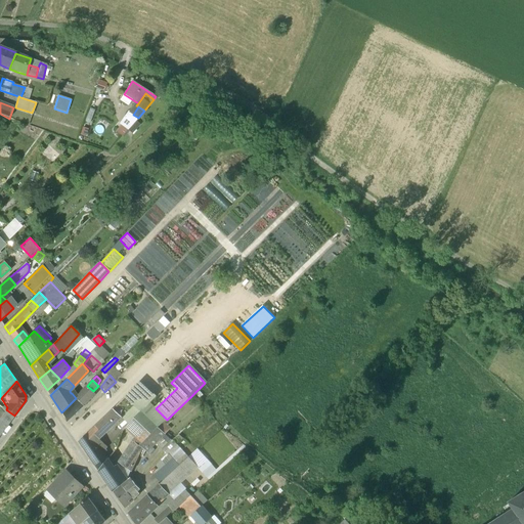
[(140,382),(125,396),(141,411),(150,403),(157,397),(140,382)]
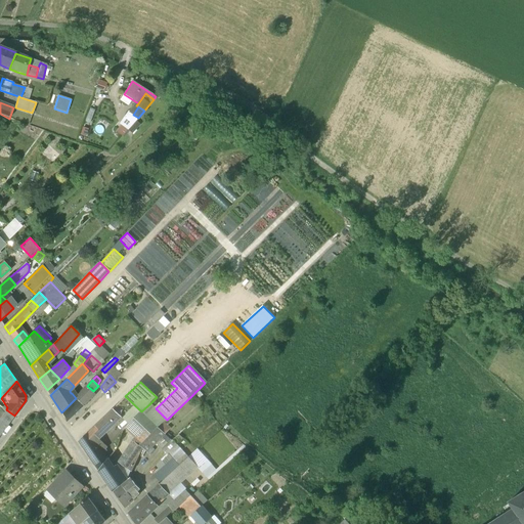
[(87,386),(77,397),(84,406),(95,394),(93,391),(87,386)]
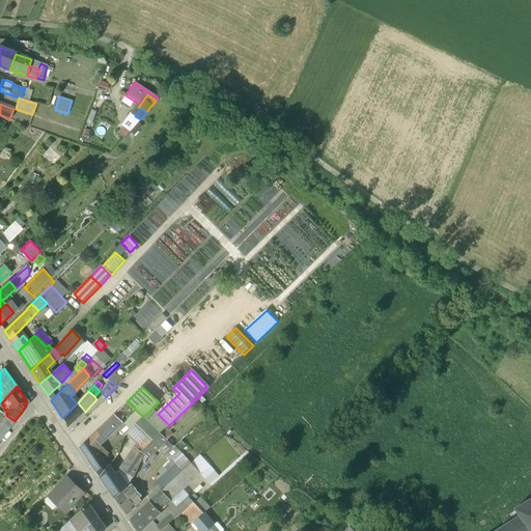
[(77,403),(62,418),(68,426),(85,412),(78,402),(77,403)]
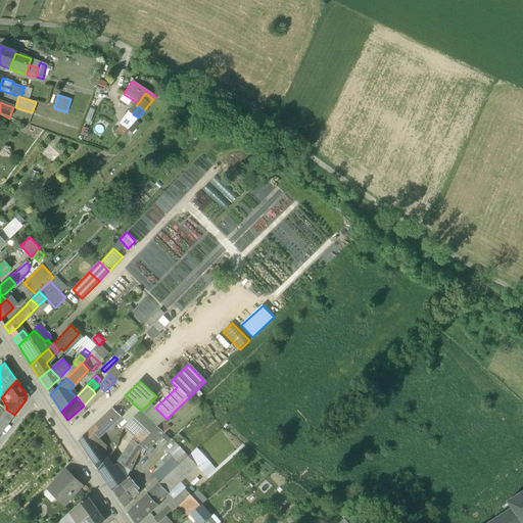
[(155,408),(150,402),(141,411),(152,421),(159,412),(155,408)]
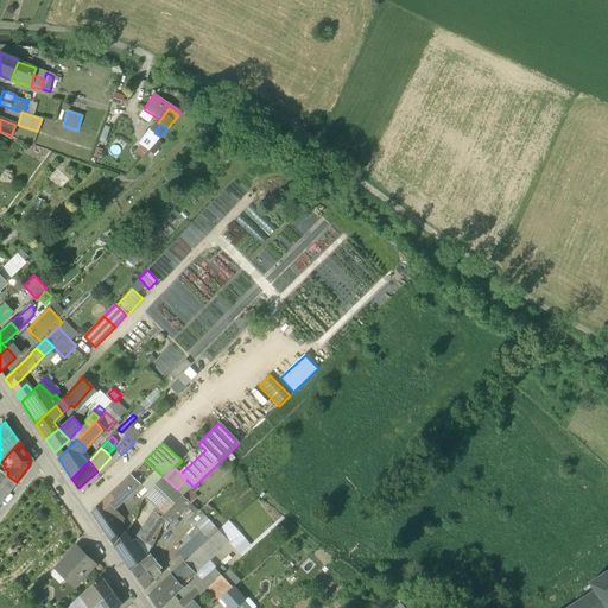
[(131,475),(108,496),(119,506),(141,485),(131,475)]
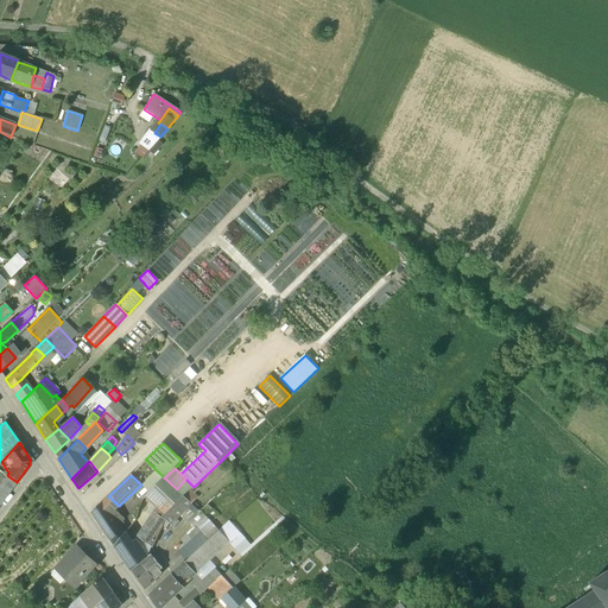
[(0,486),(0,505),(17,482),(8,476),(0,486)]
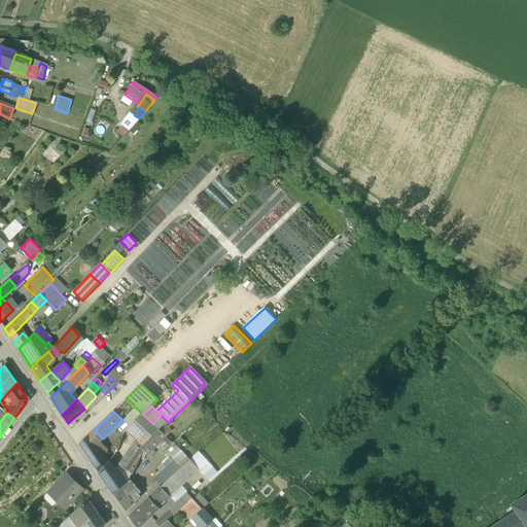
[(153,424),(142,414),(130,427),(136,430),(141,436),(147,443),(150,438),(159,430),(153,424)]
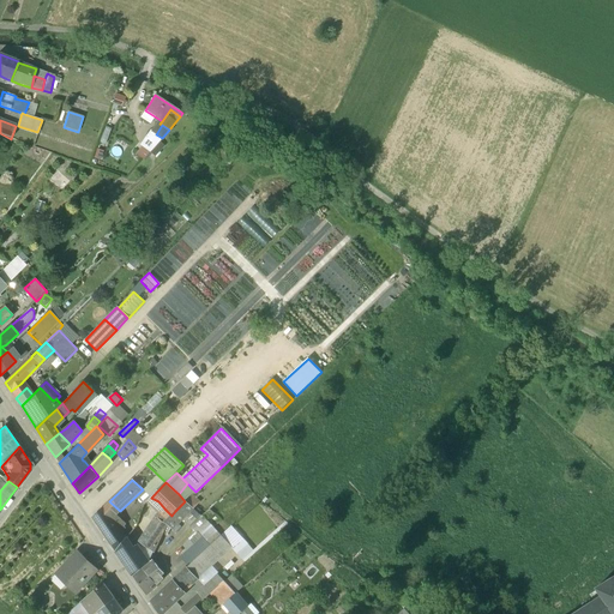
[(187,483),(179,494),(185,501),(196,492),(187,483)]
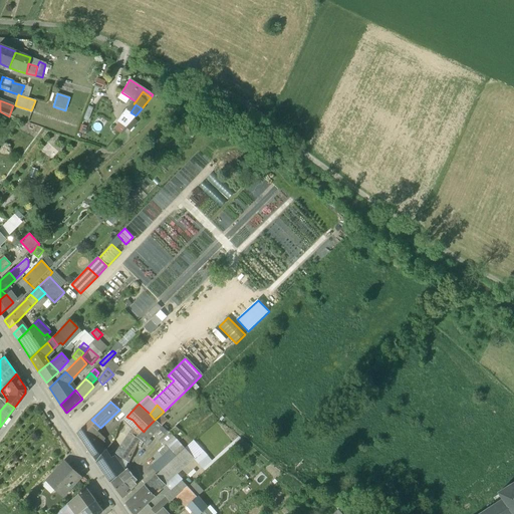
[(126,417),(120,423),(127,427),(133,420),(126,417)]
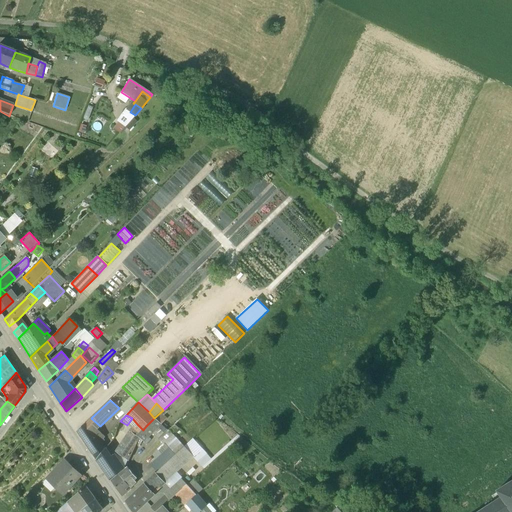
[(91,418),(78,431),(92,452),(101,444),(96,437),(100,435),(96,430),(100,426),(91,418)]
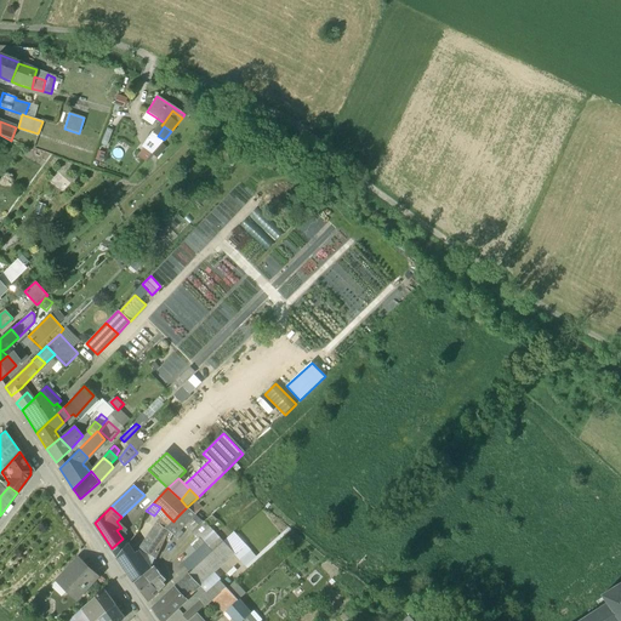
[(166,514),(142,550),(155,559),(165,539),(169,531),(166,529),(174,522),(166,514)]
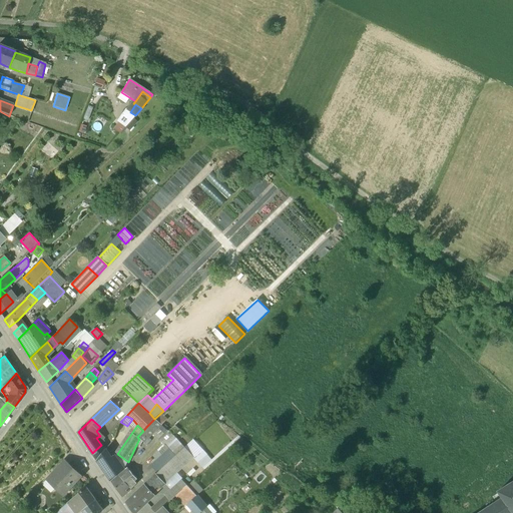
[(143,431),(137,437),(139,439),(142,441),(151,432),(146,427),(143,431)]
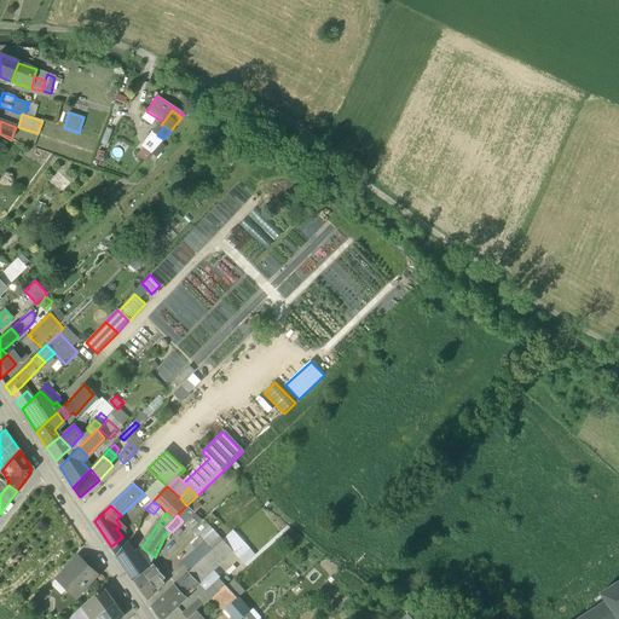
[(209,527),(200,537),(208,545),(220,537),(209,527)]
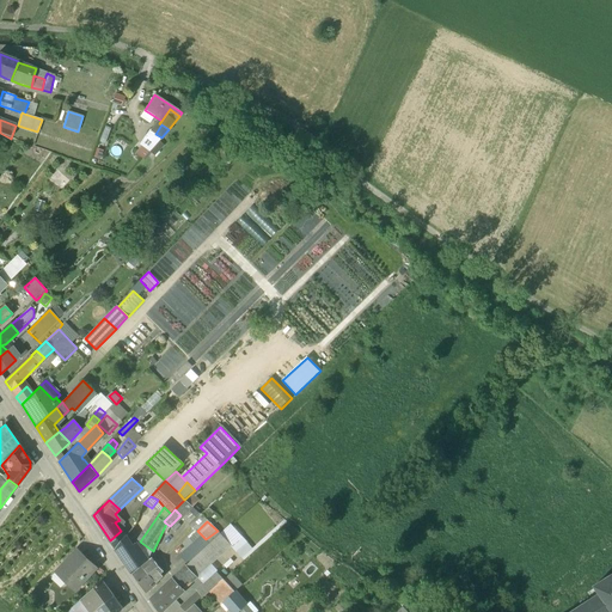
[(121,531),(110,540),(116,549),(127,537),(121,531)]
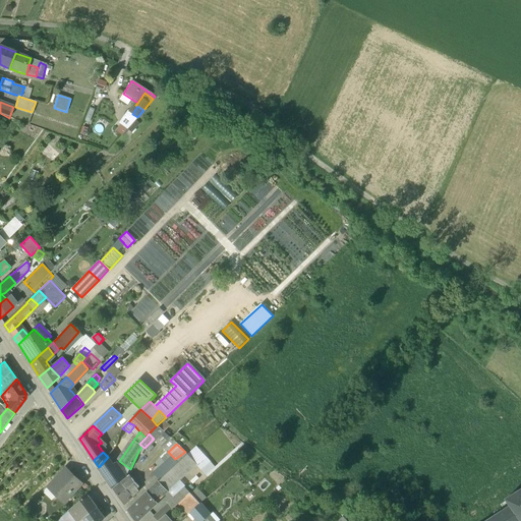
[(154,463),(159,467),(153,473),(157,477),(175,459),(168,452),(154,463)]
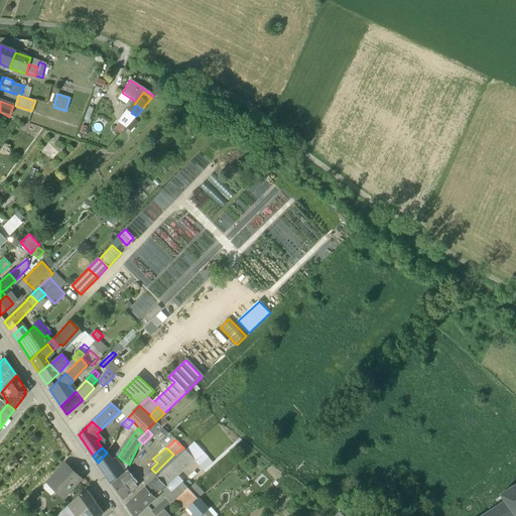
[(98,463),(98,464),(103,471),(116,459),(107,453),(98,463)]
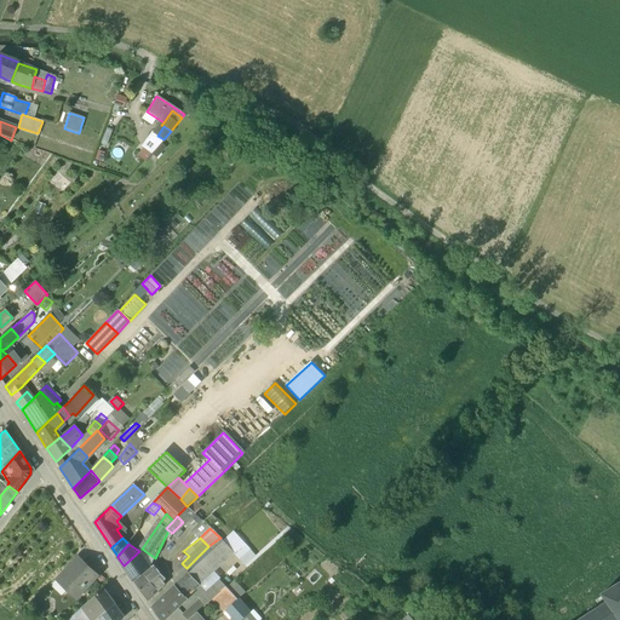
[(139,551),(124,566),(135,581),(150,567),(139,551)]
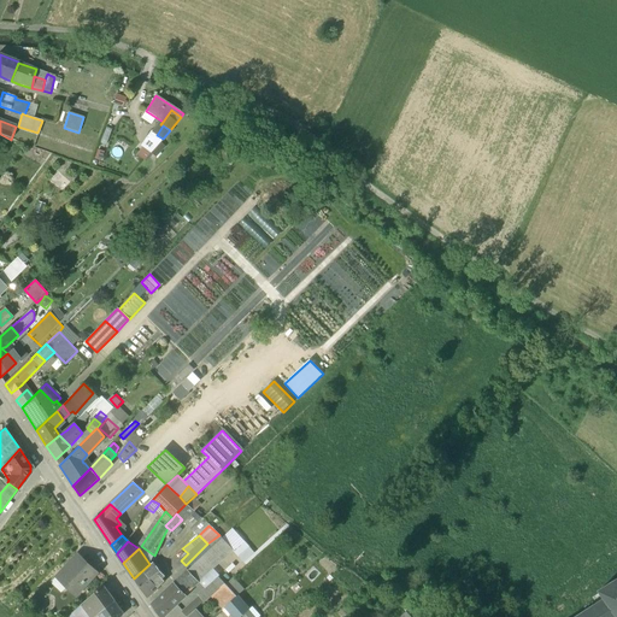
[(76,554),(59,573),(64,577),(81,559),(76,554)]
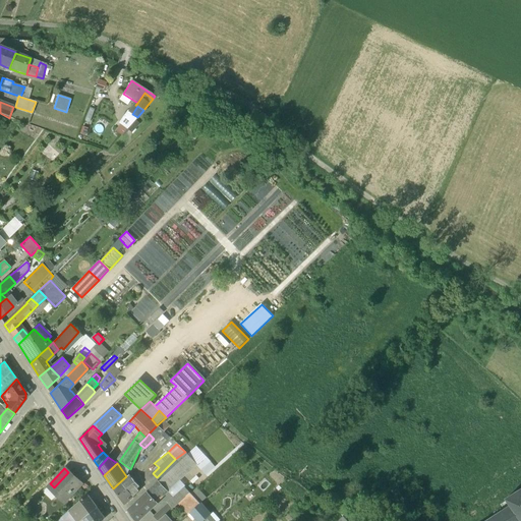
[(171,470),(159,481),(166,489),(178,478),(171,470)]
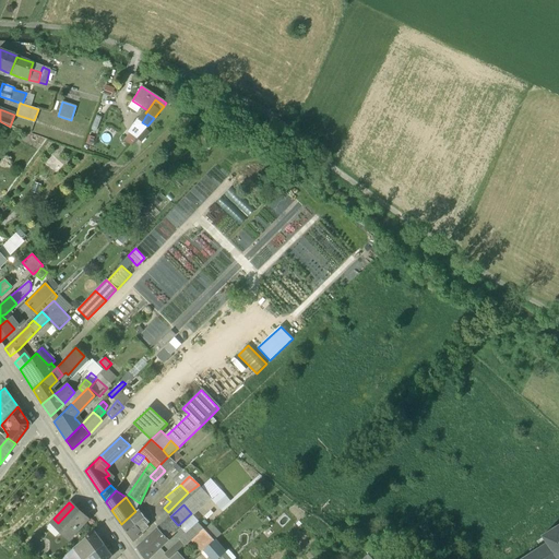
[(73,507),(58,523),(63,528),(61,531),(69,538),(78,527),(80,530),(87,520),(73,507)]
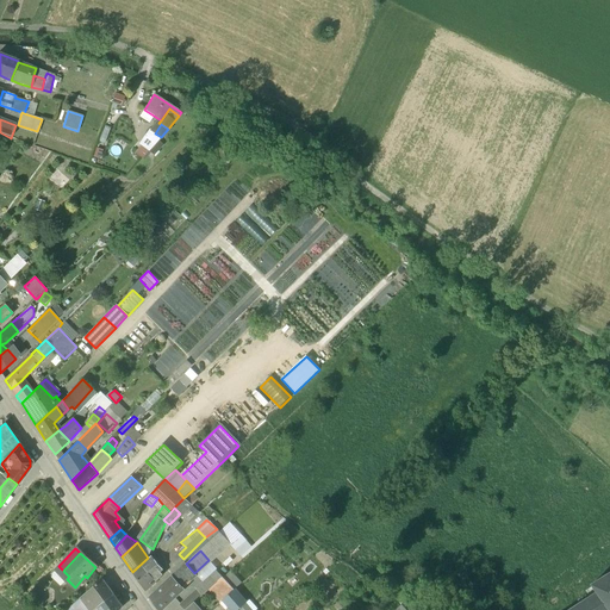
[(162,570),(151,556),(142,565),(153,578),(162,570)]
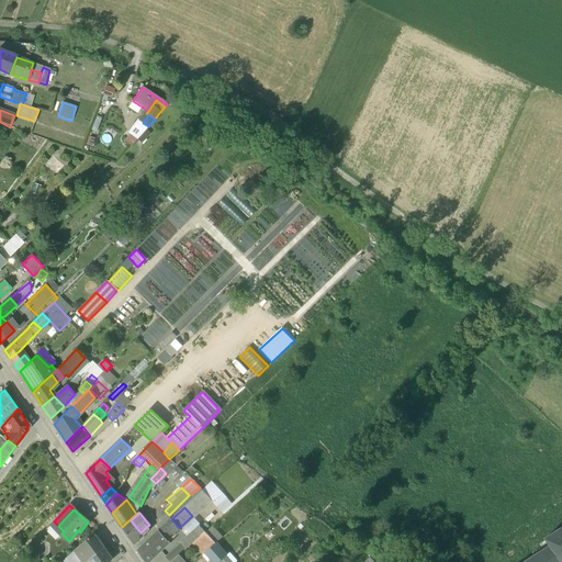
[(171,519),(159,530),(167,539),(179,528),(171,519)]
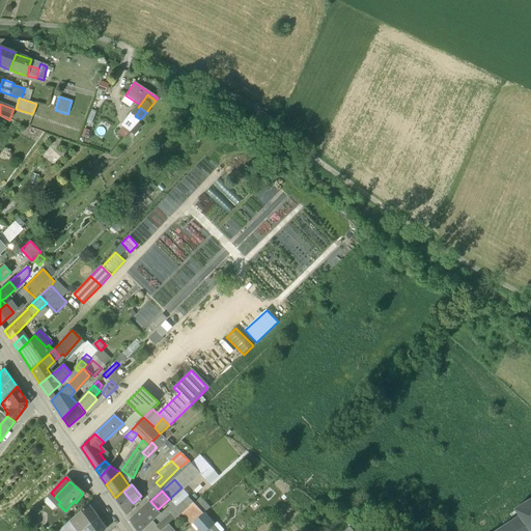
[(133,503),(123,492),(115,499),(127,514),(136,506),(133,503)]
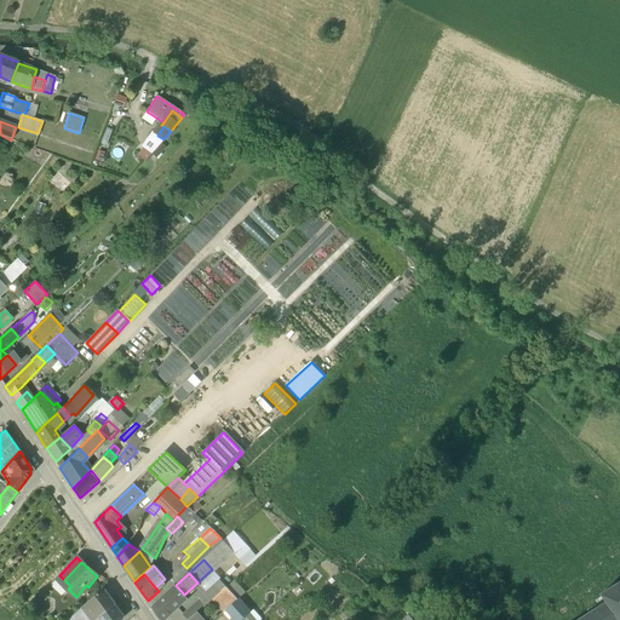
[(218,578),(199,598),(200,598),(206,606),(227,586),(218,578)]
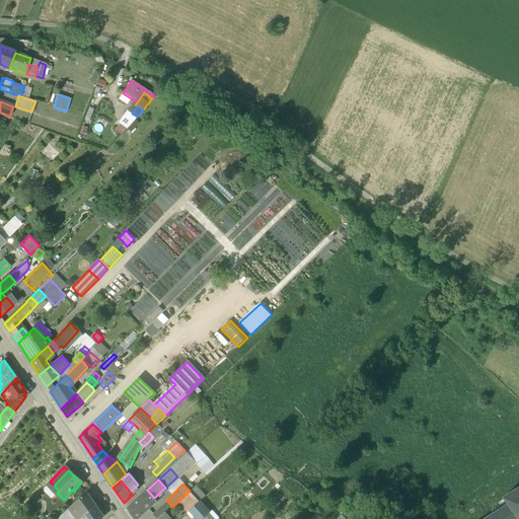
[(518,518),(518,487),(504,497),(509,504),(485,518),(518,518)]
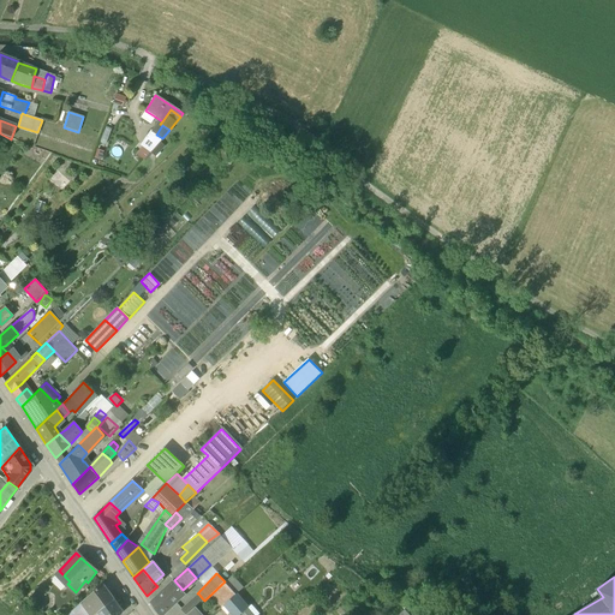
[(174,580),(163,590),(175,603),(186,593),(183,590),(174,580)]
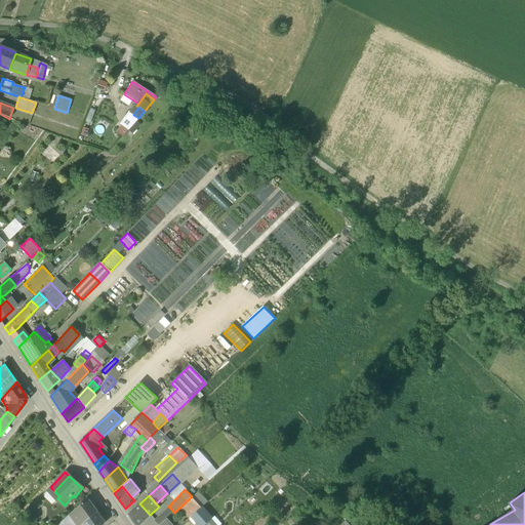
[(192,496),(174,513),(178,518),(186,513),(190,518),(192,516),(202,508),(192,496)]
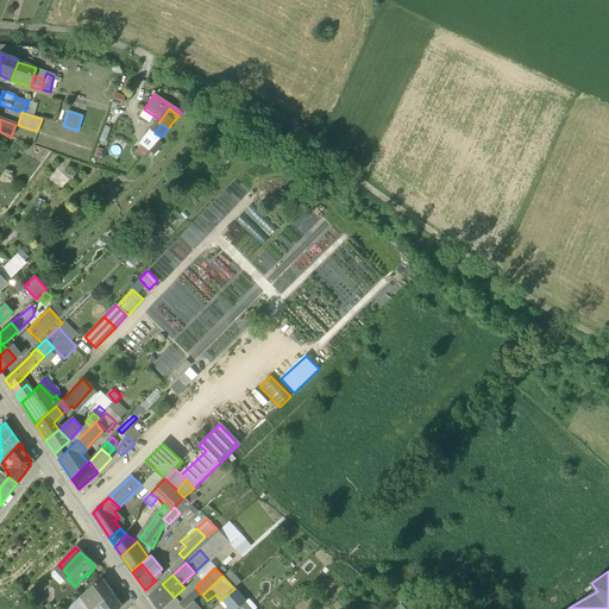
[(102,578),(81,597),(88,608),(95,608),(98,608),(113,594),(102,578)]
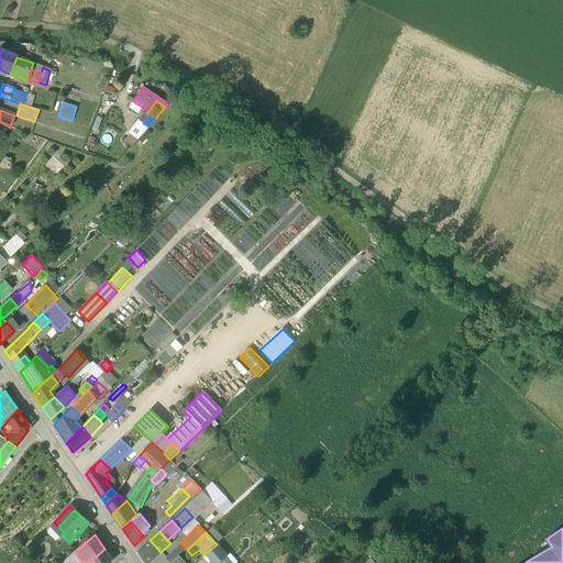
[(148,562),(161,552),(150,540),(138,551),(146,562),(148,562)]
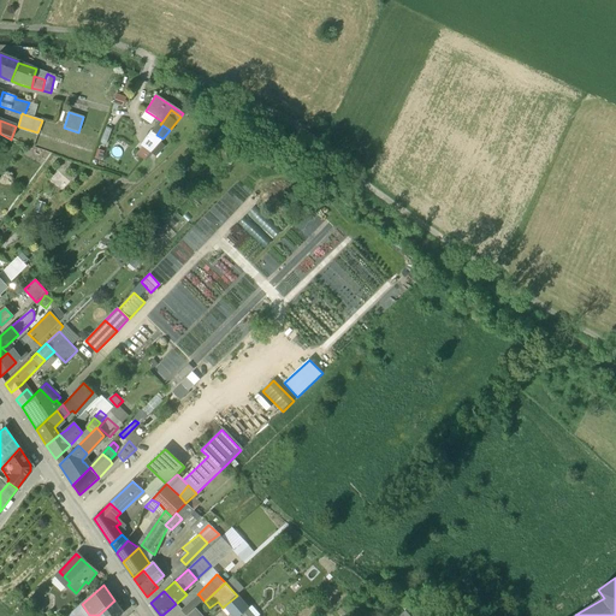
[(199,594),(181,610),(185,615),(187,615),(196,609),(205,602),(199,594)]
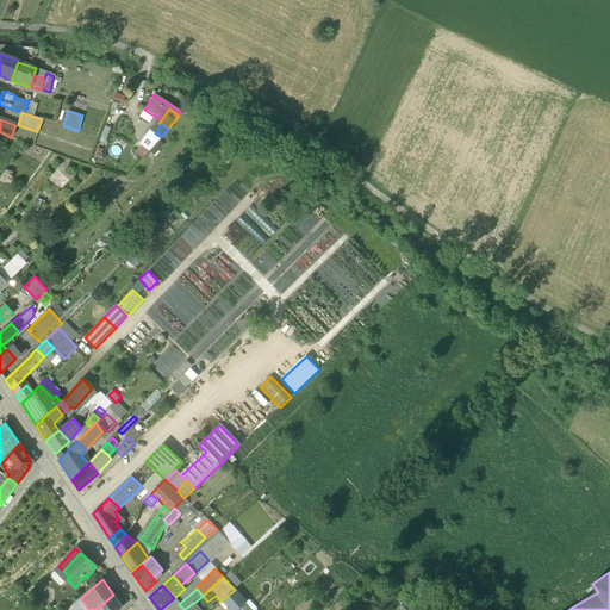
[(237,609),(246,603),(235,590),(223,599),(231,609),(237,609)]
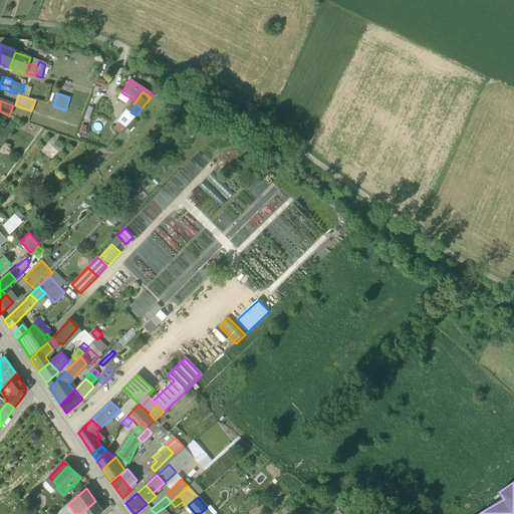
[(95,501),(82,513),(99,513),(103,512),(95,501)]
